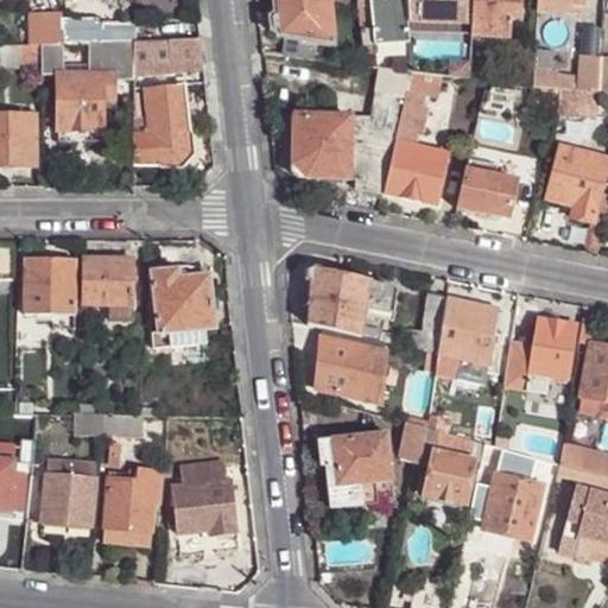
[(273,0),(277,38),(285,39),(330,46),(327,7),(325,0),(273,0)]
